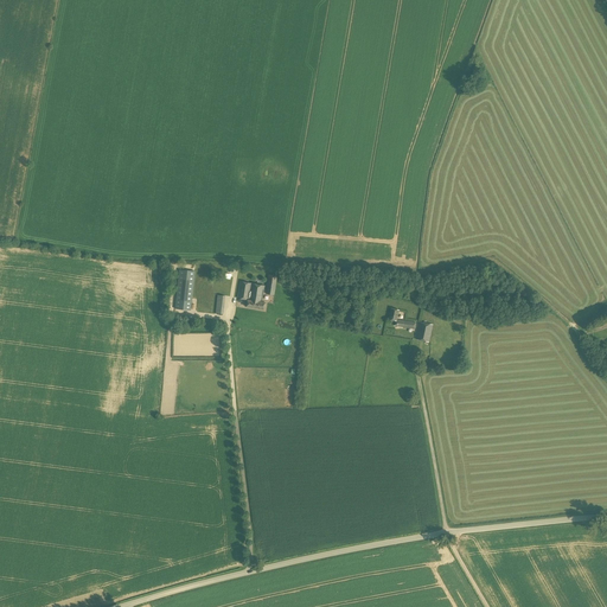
[(191,311),(195,272),(179,269),(174,308),(191,311)]
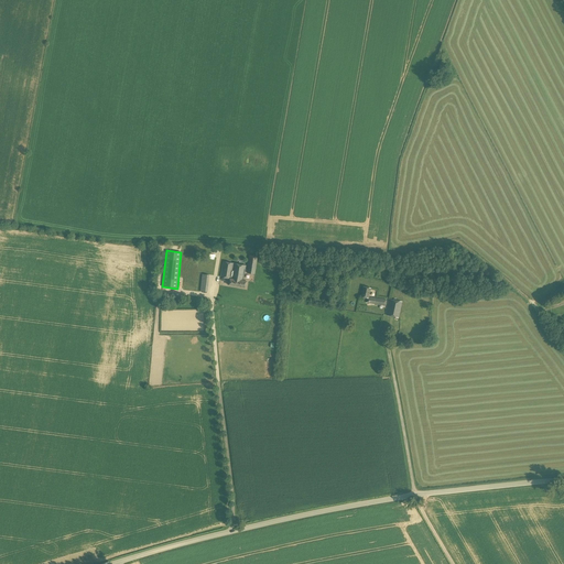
[(255,274),(258,257),(249,256),(247,273),(255,274)]
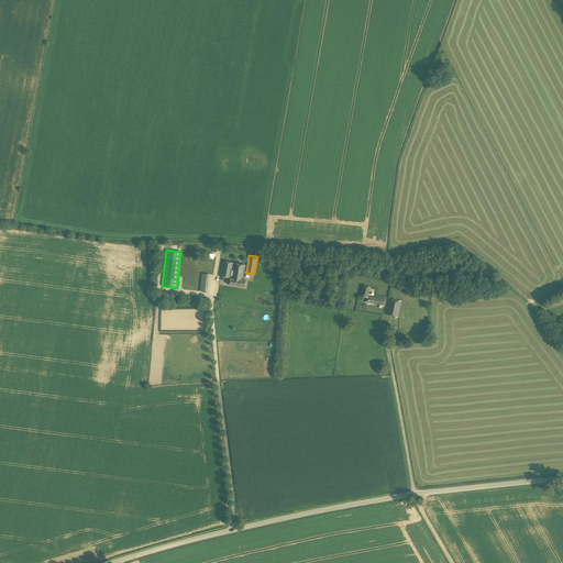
[(195,257),(186,256),(183,288),(191,289),(195,257)]
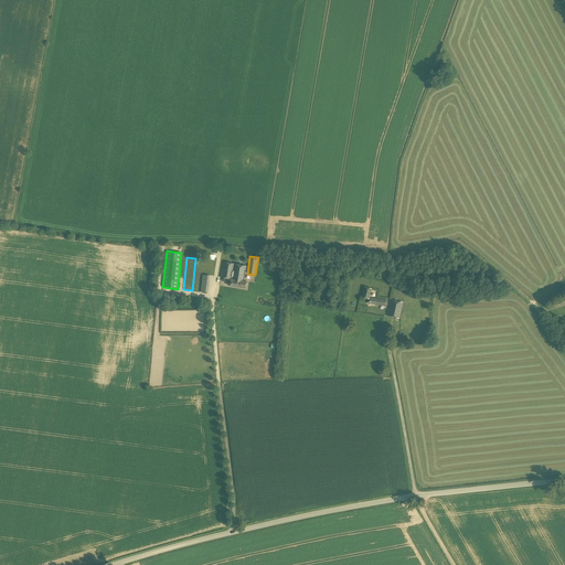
[(245,288),(246,283),(244,281),(246,265),(223,262),(221,277),(230,279),(230,285),(245,288)]
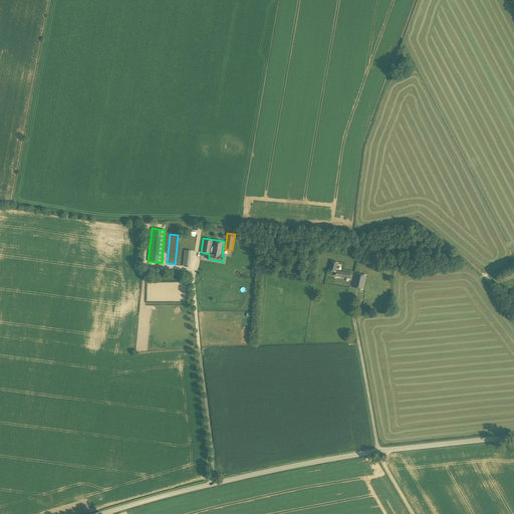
[(189,266),(191,251),(184,250),(183,265),(189,266)]
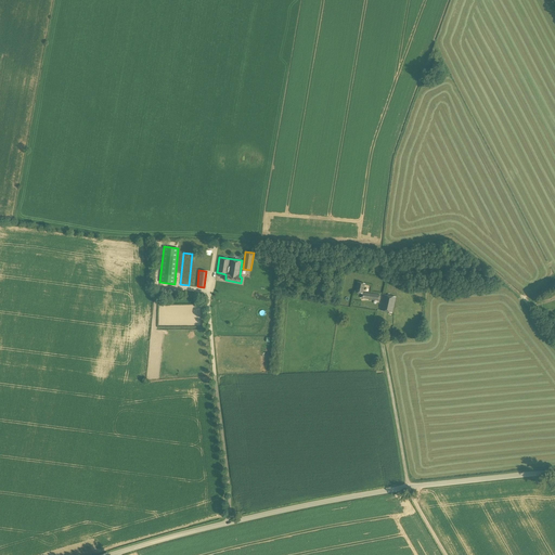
[(378,300),(379,295),(362,293),(364,283),(358,282),(355,292),(361,294),(361,298),(378,300)]
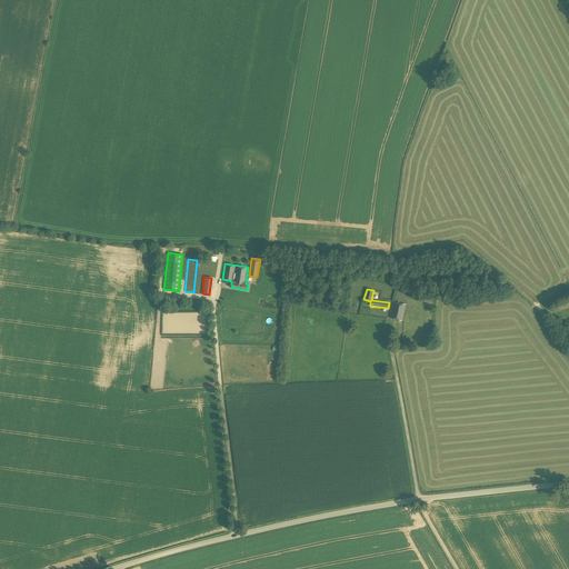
[(401,320),(405,305),(393,301),(390,318),(401,320)]
